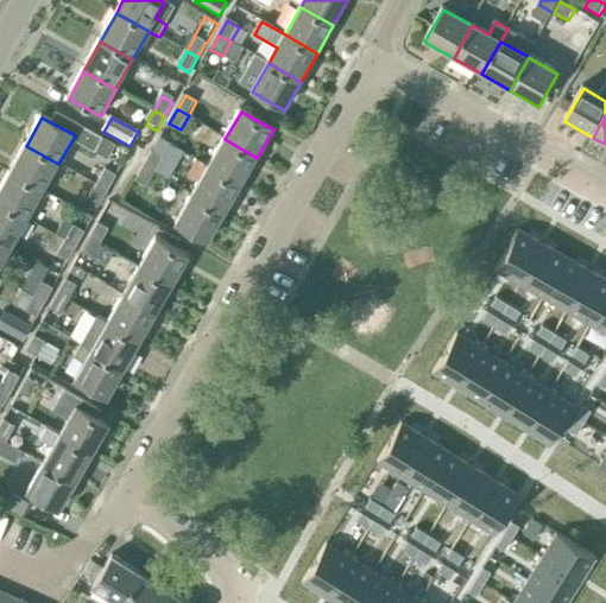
[(257,158),(225,139),(208,167),(241,186),(257,158)]
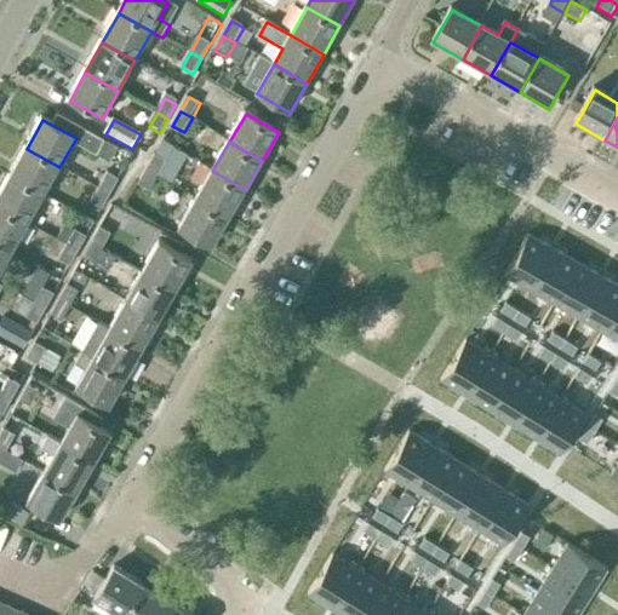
[(108,144),(101,157),(109,162),(116,149),(108,144)]
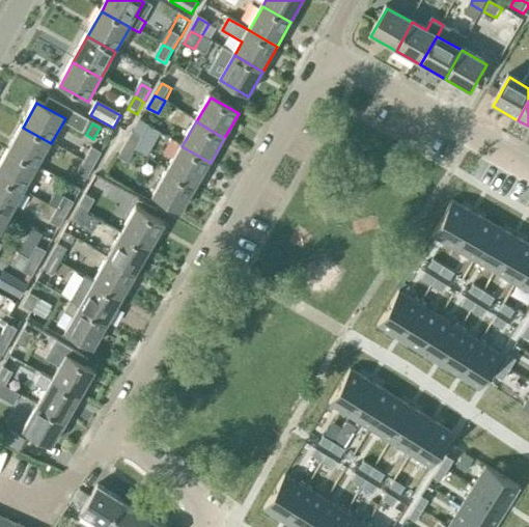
[(37,168),(51,143),(23,128),(9,153),(37,168)]
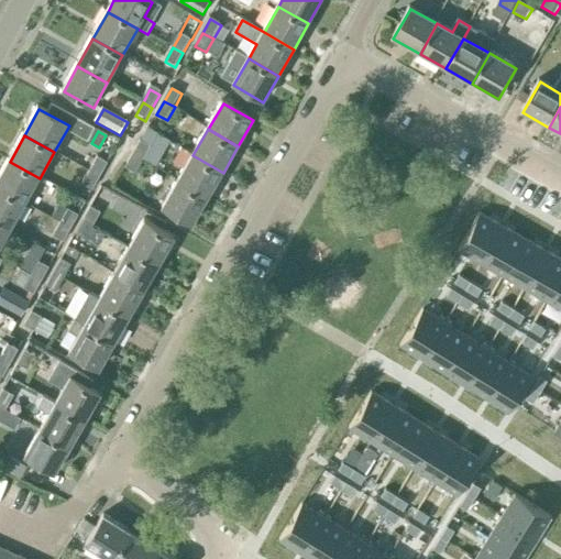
[(133,155),(143,161),(151,148),(140,142),(133,155)]
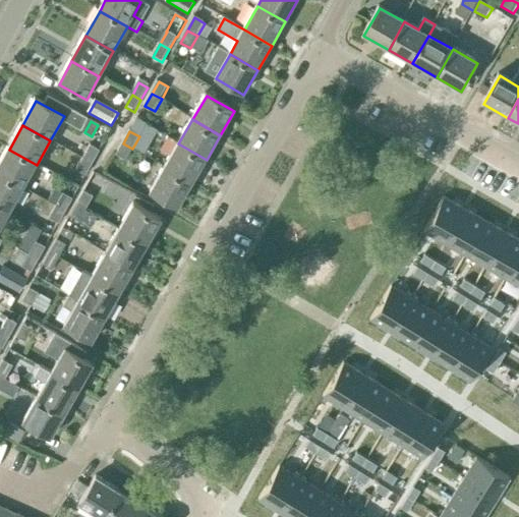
[(132,149),(123,144),(116,157),(125,162),(132,149)]
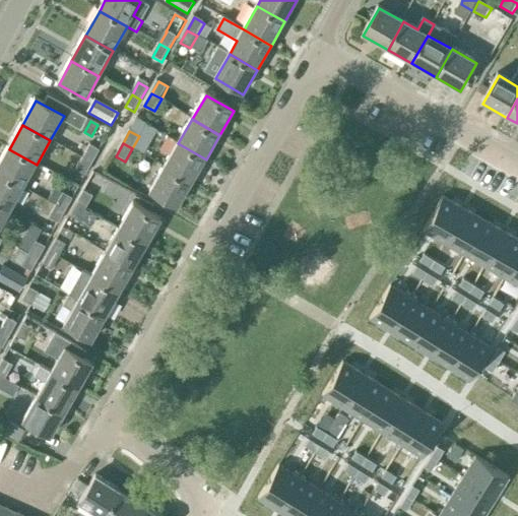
[(206,159),(178,143),(165,168),(192,184),(206,159)]
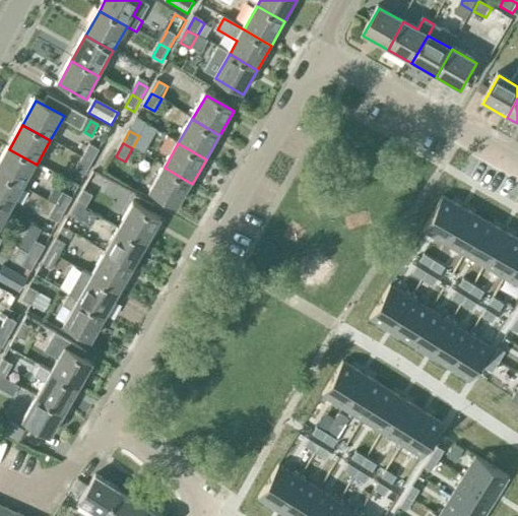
[(89,146),(82,158),(91,164),(99,150),(89,146)]
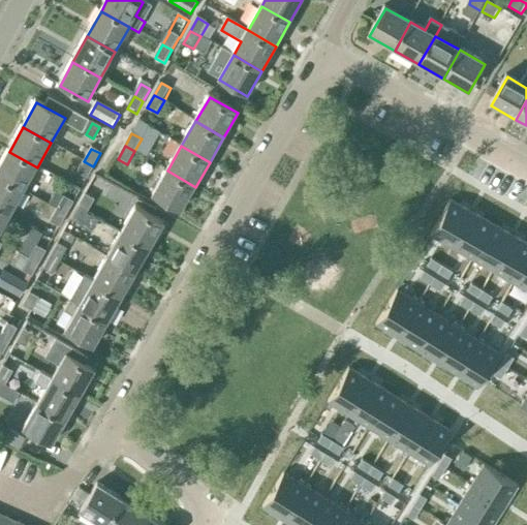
[(0,179),(24,192),(37,167),(9,152),(0,167),(0,179)]
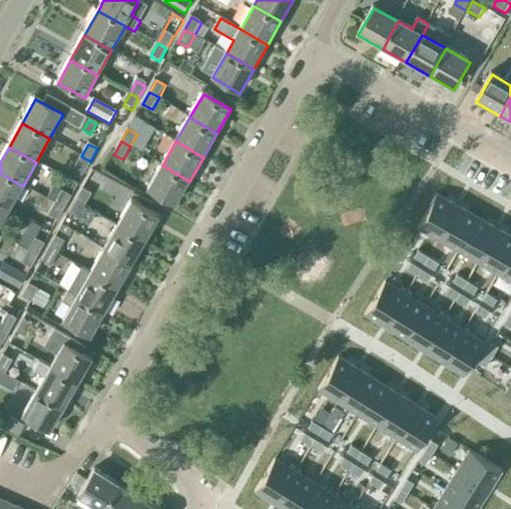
[(90,161),(81,156),(75,168),(83,173),(90,161)]
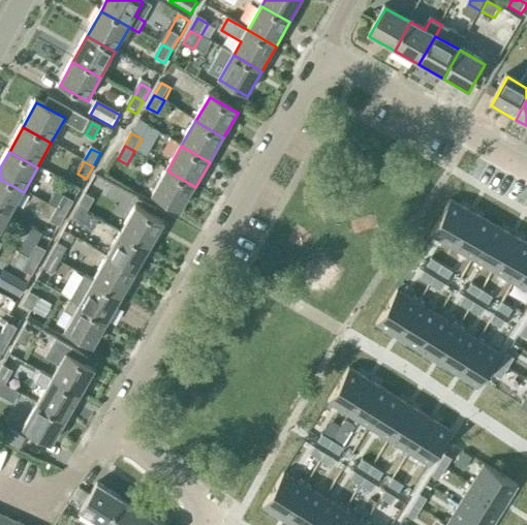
[(195,187),(167,171),(153,195),(181,212),(195,187)]
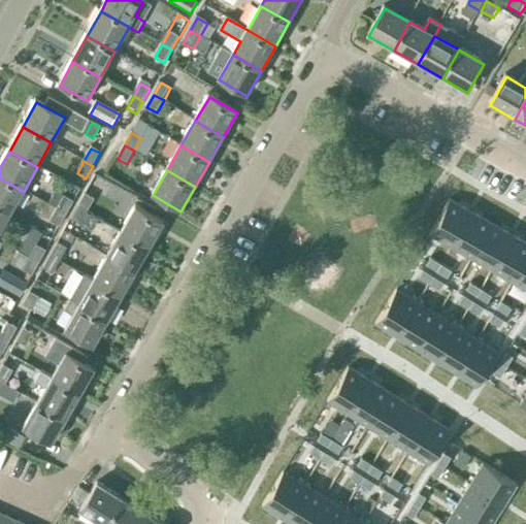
[(0,210),(9,217),(24,192),(0,178),(0,210)]
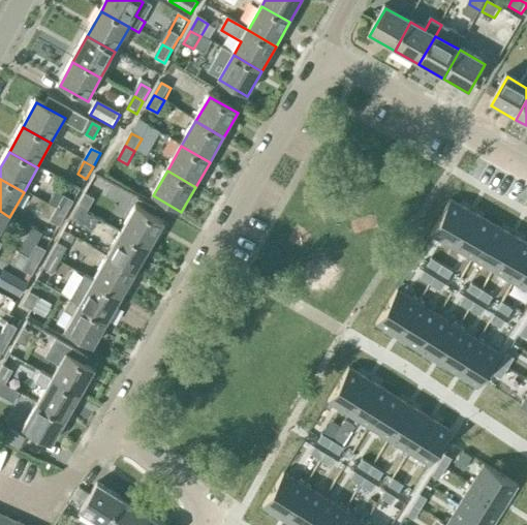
[(79,209),(88,214),(95,202),(86,196),(79,209)]
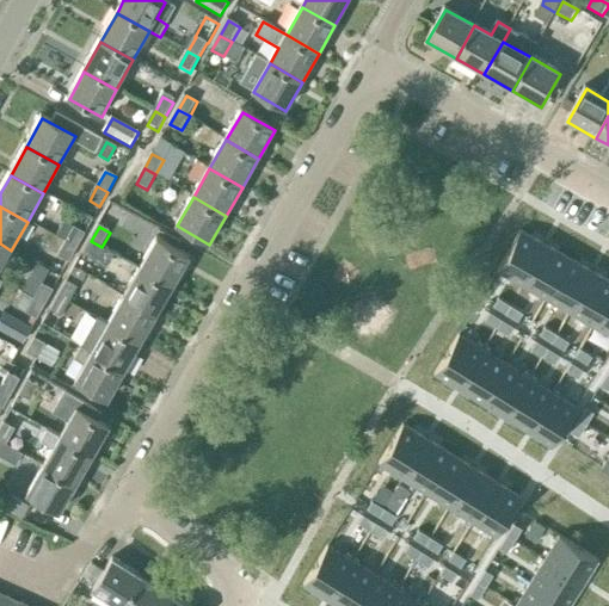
[(66,243),(77,249),(84,235),(73,229),(66,243)]
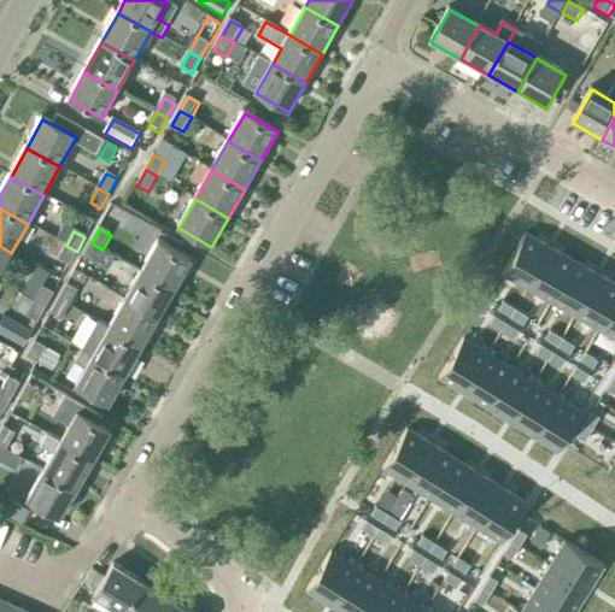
[(527,236),(504,277),(528,292),(551,251),(527,236)]
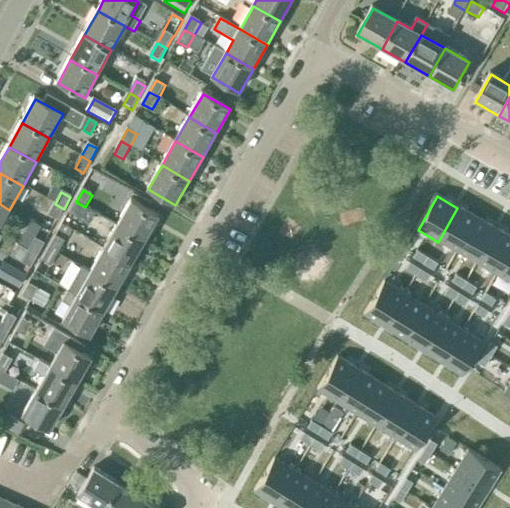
[(85,207),(76,202),(69,215),(78,220),(85,207)]
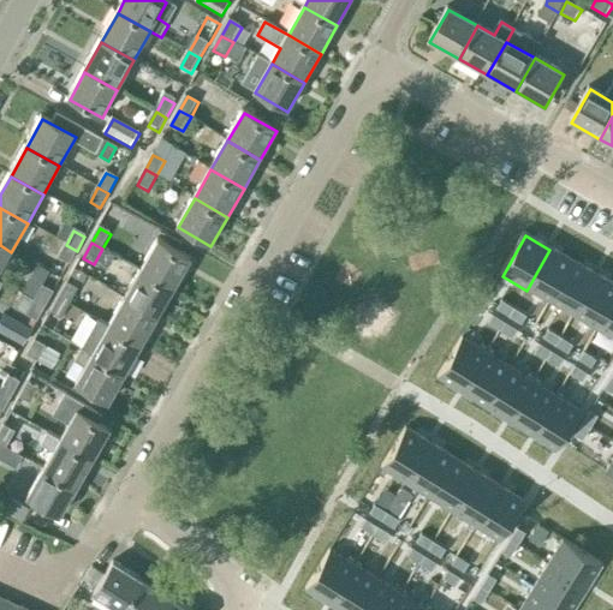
[(142,271),(174,289),(191,261),(159,243),(142,271)]
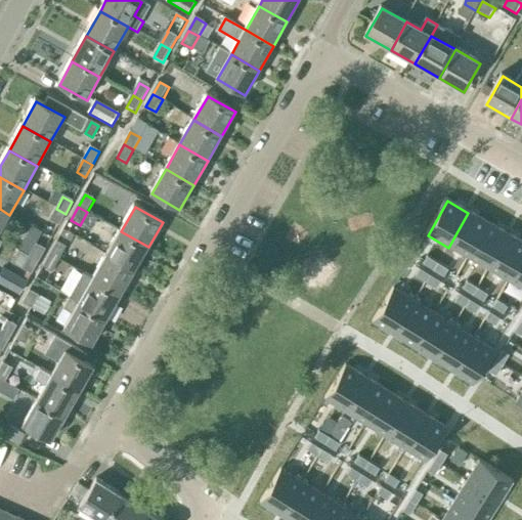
[(0,231),(9,215),(0,209),(0,231)]
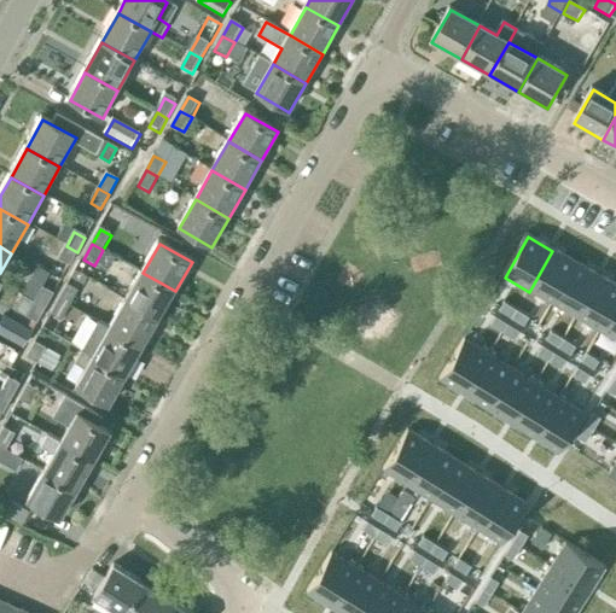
[(77,252),(67,246),(58,261),(69,267),(77,252)]
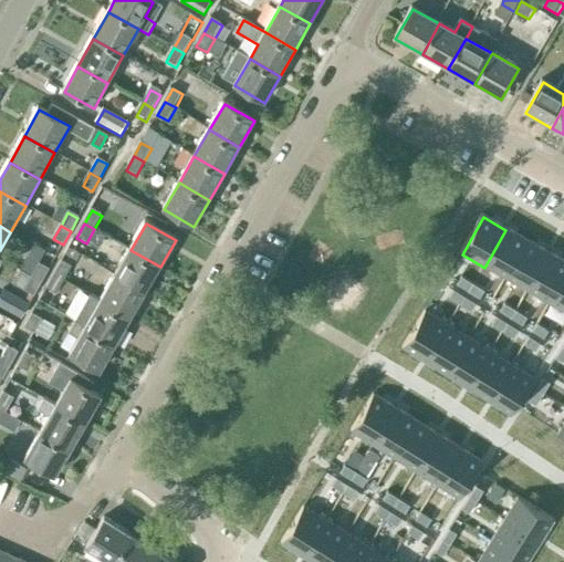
[(505,230),(484,268),(507,280),(528,242),(505,230)]
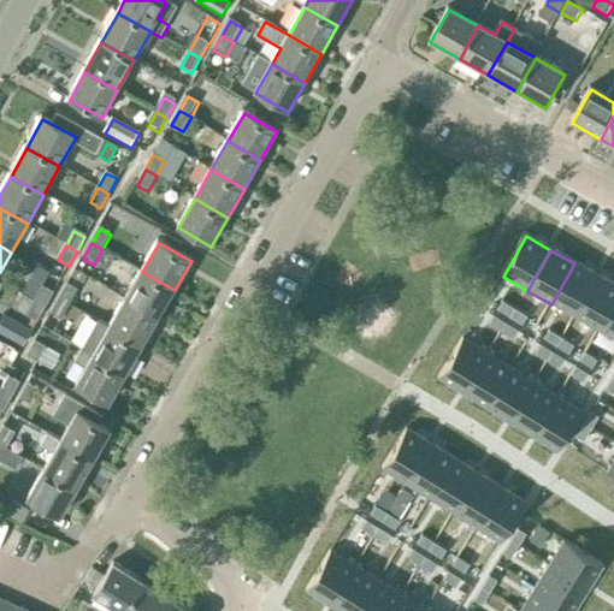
[(574,264),(551,304),(576,318),(598,277),(574,264)]
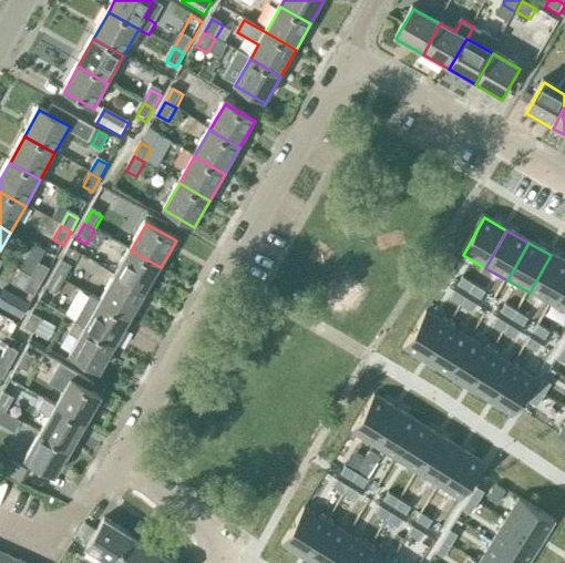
[(161,267),(131,251),(116,277),(146,294),(161,267)]
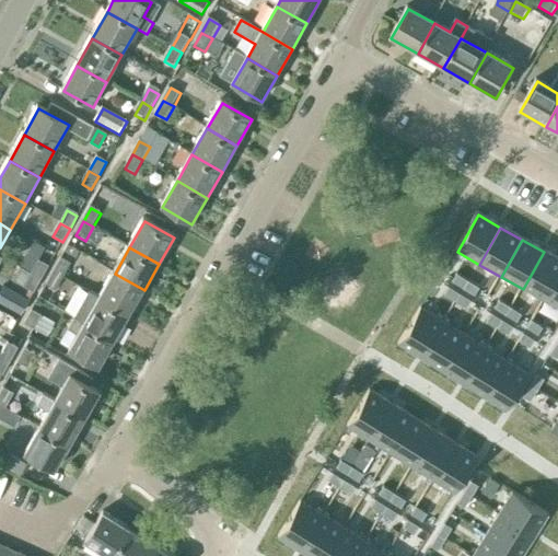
[(557,259),(544,252),(523,289),(545,301),(557,278),(557,259)]
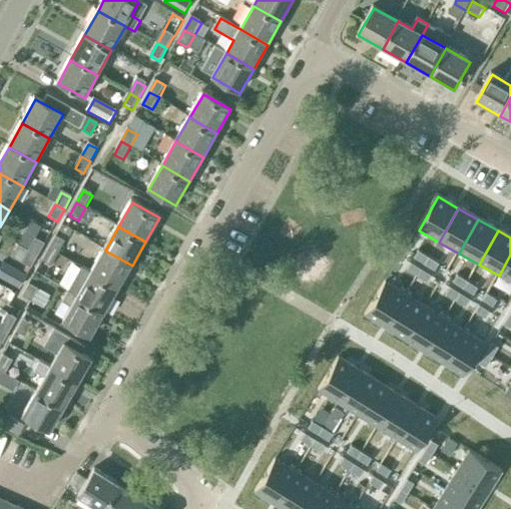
[(49,250),(58,256),(65,243),(56,238),(49,250)]
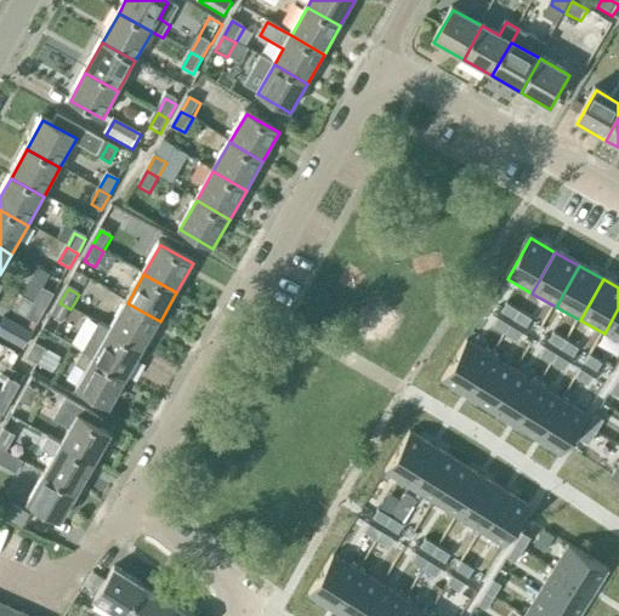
[(34,306),(45,312),(52,297),(43,291),(34,306)]
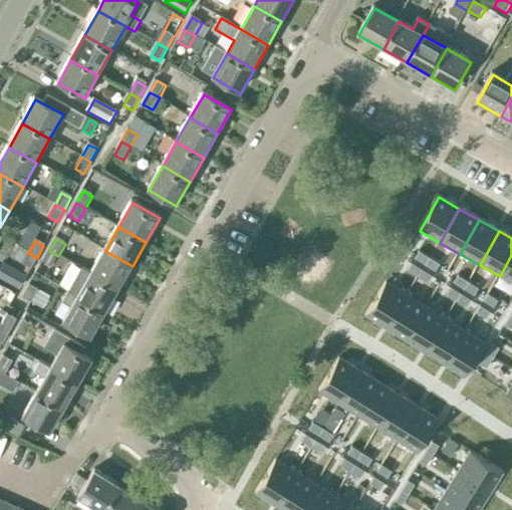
[(58,256),(49,251),(42,264),(52,269),(58,256)]
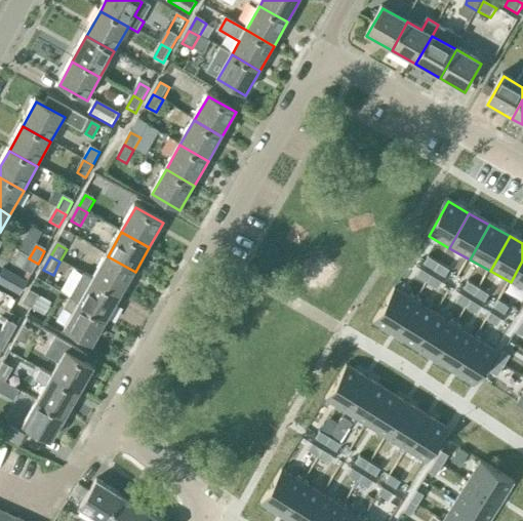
[(135,272),(108,256),(93,280),(121,296),(135,272)]
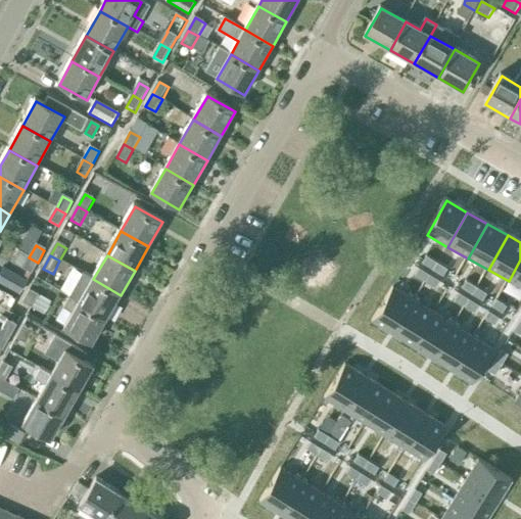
[(38,263),(29,257),(22,270),(31,274),(38,263)]
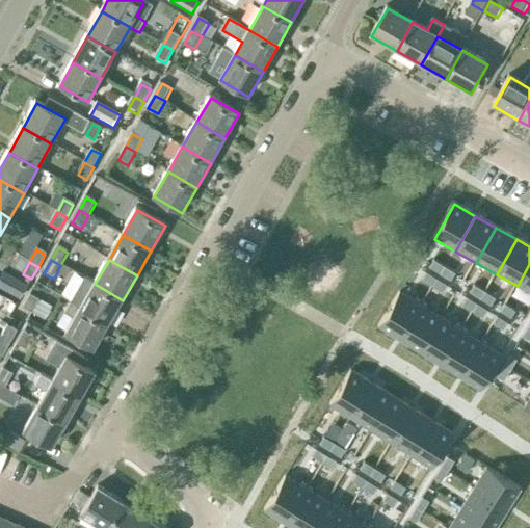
[(434,262),(430,268),(442,275),(446,268),(434,262)]
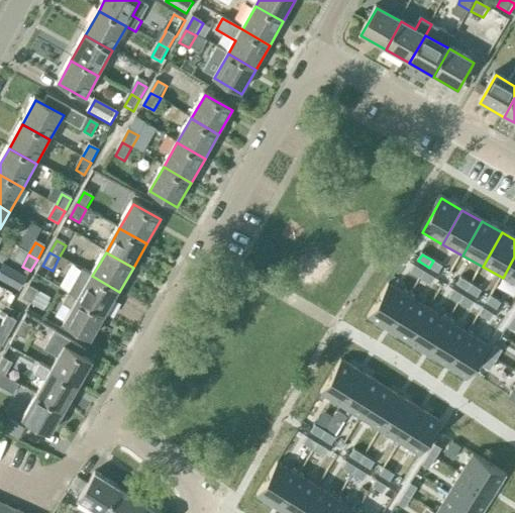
[(514,257),(503,278),(514,285),(514,257)]
